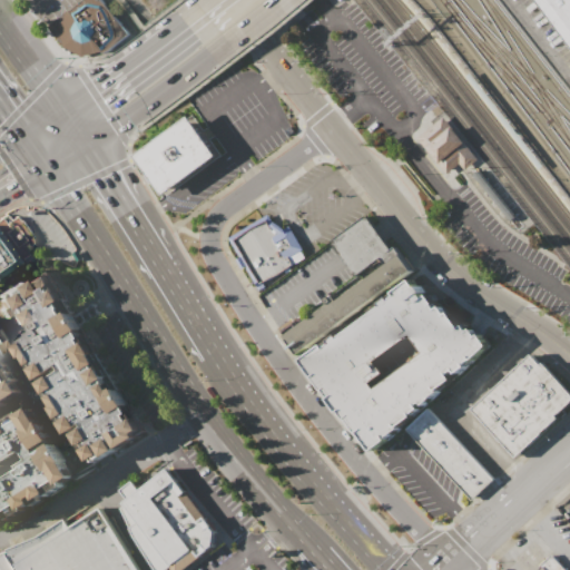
[(68,11),(81,0),(100,0),(130,36),(109,52),(92,56),(80,57),(65,47),(48,28),(68,11)]
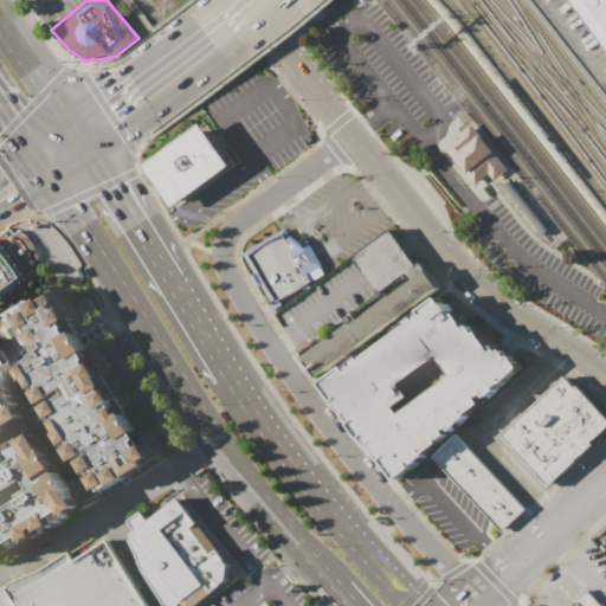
[(605,50),(567,0),(605,0),(605,50)]
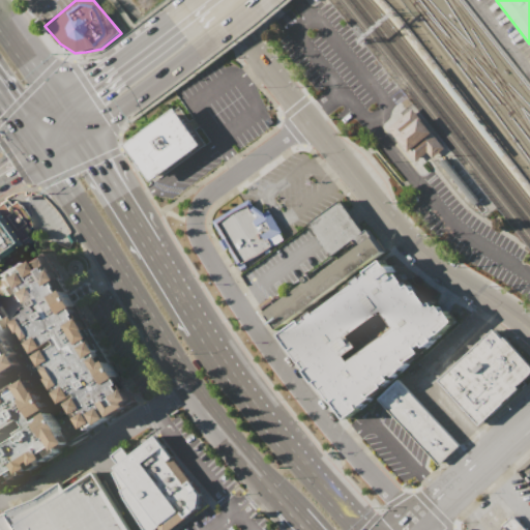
[(177,109),(203,146),(153,181),(133,153),(127,146),(177,109)]
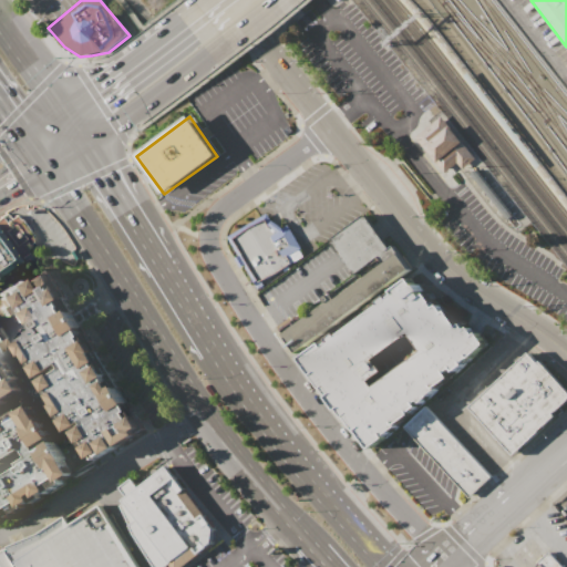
[(474,160),(462,168),(457,163),(444,173),(415,136),(442,116),(474,160)]
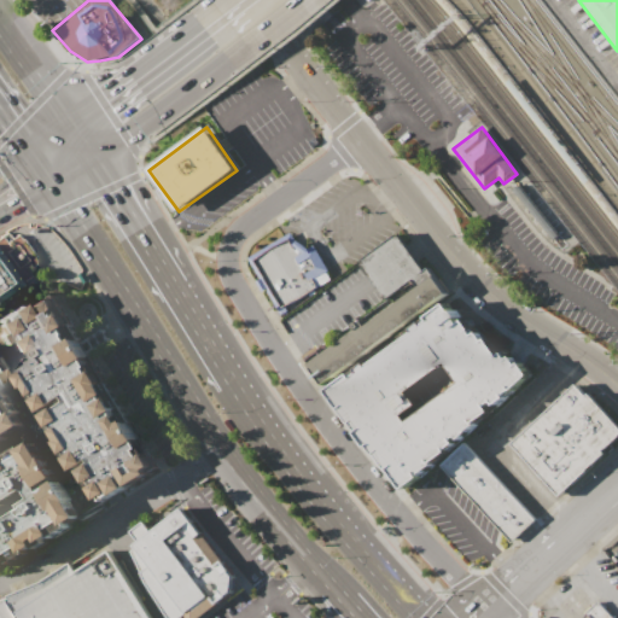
[(248,258),(299,228),(332,285),(280,315),(248,258)]
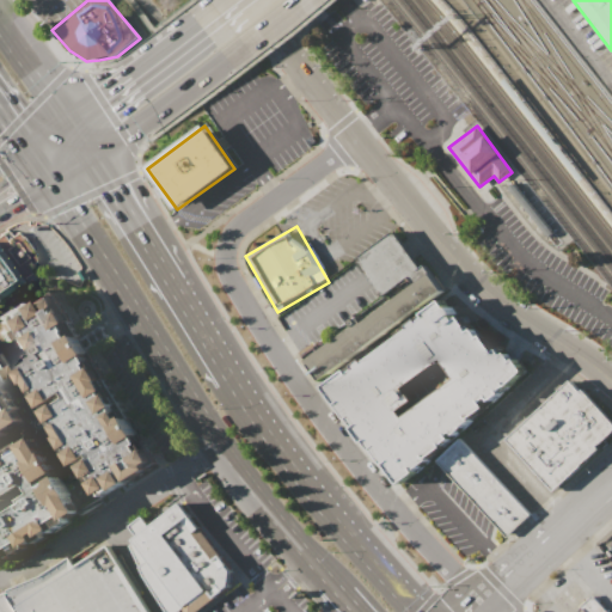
[(322,380),(306,359),(389,300),(357,255),(398,226),(446,292),(322,380)]
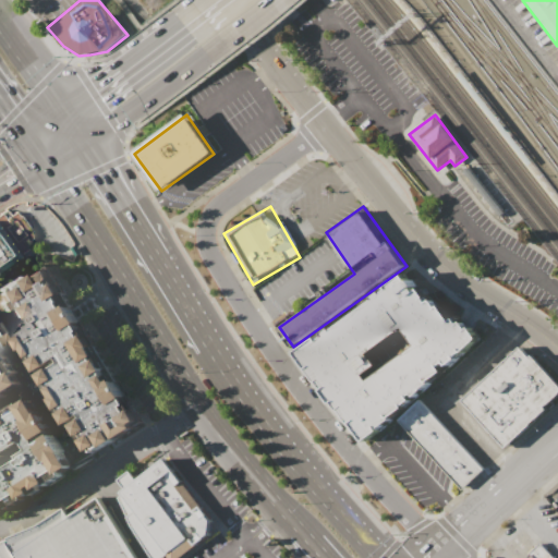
[(0,213),(3,210),(29,246),(0,267),(0,213)]
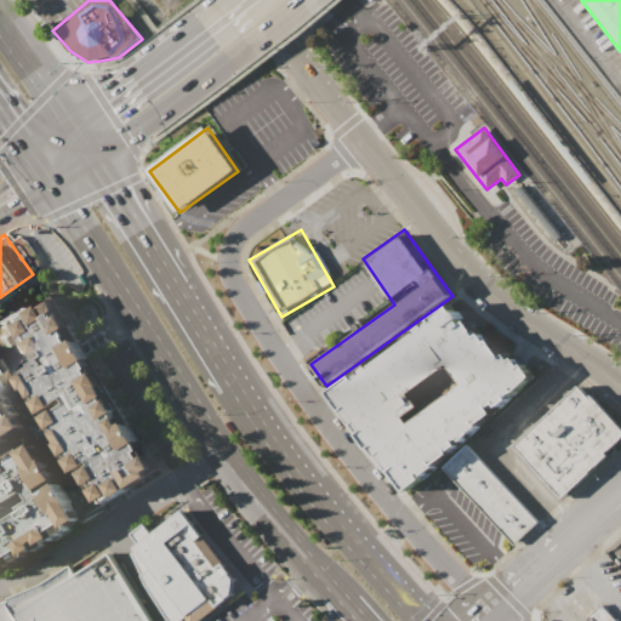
[(153,467),(91,505),(0,351),(0,312),(44,285),(153,467)]
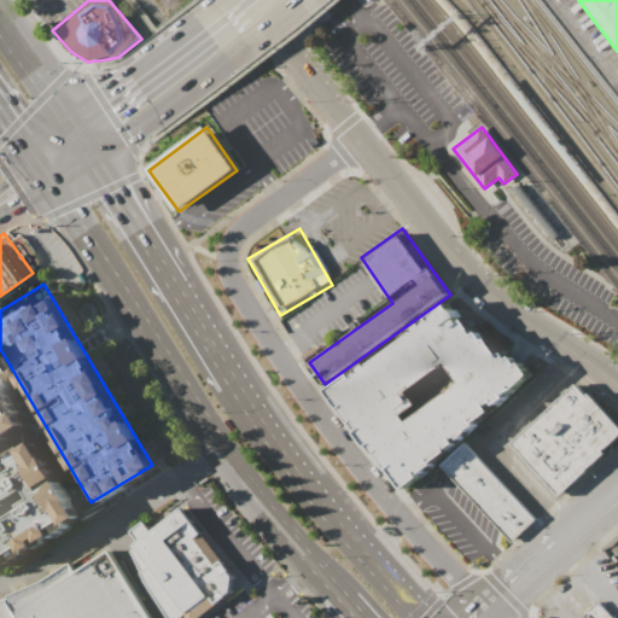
[(325,389),(366,359),(368,362),(412,330),(409,327),(420,319),(423,322),(427,319),(425,315),(445,299),(461,320),(465,318),(476,332),(479,330),(485,337),(488,336),(500,351),(506,347),(518,362),(522,360),(534,374),(472,423),(473,424),(442,448),(443,450),(429,462),(430,464),(417,474),(418,476),(402,488),(368,443),(366,444),(355,431),(357,430),(351,421),(350,423),(325,389)]
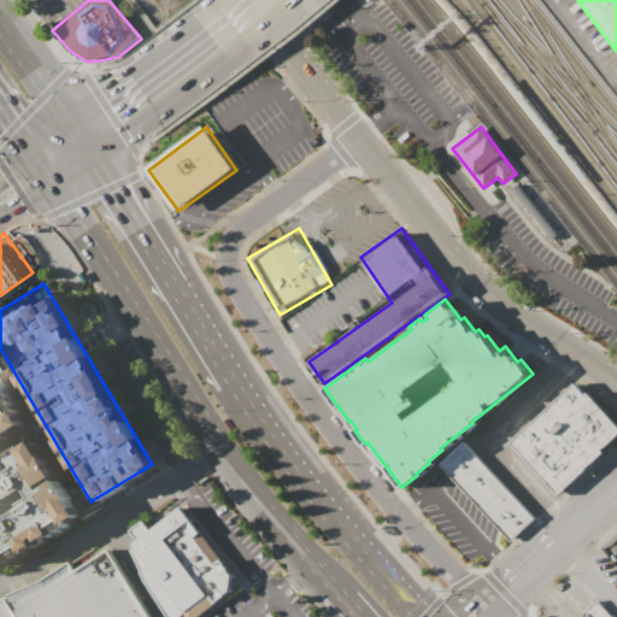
[(0,435),(0,376),(27,421),(0,435)]
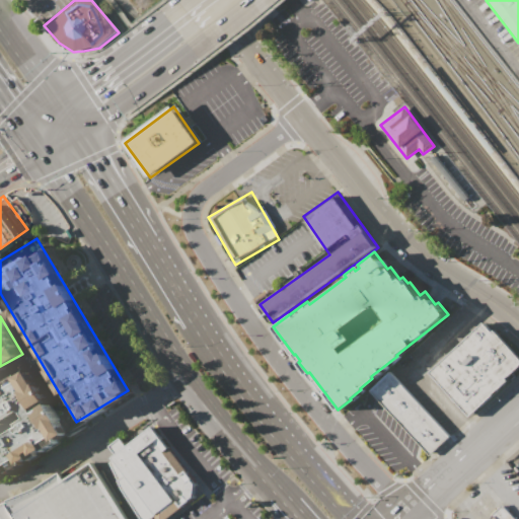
[(428,372),(483,320),(518,358),(518,368),(469,416),(428,372)]
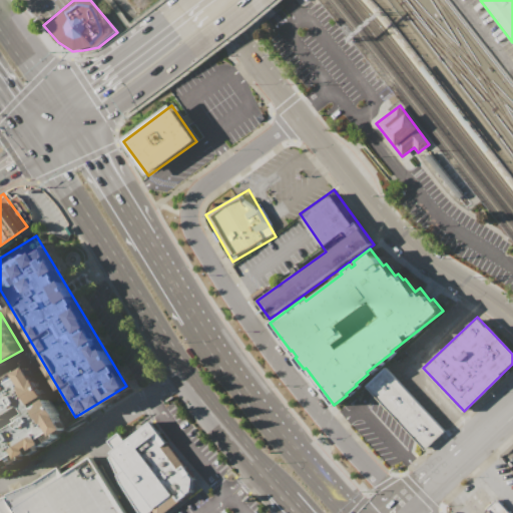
[(0,378),(25,364),(63,428),(0,464),(0,378)]
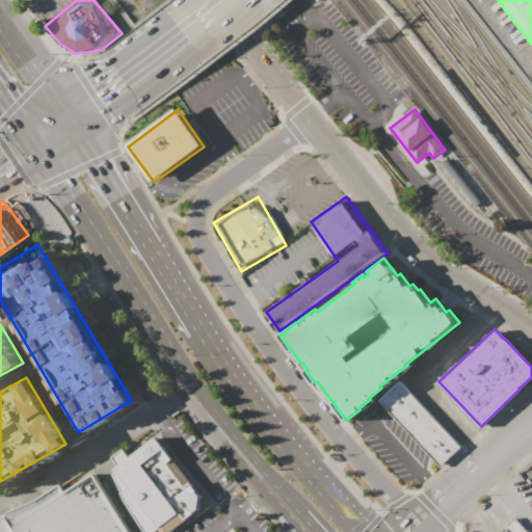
[(378,402),(399,381),(460,447),(440,467),(378,402)]
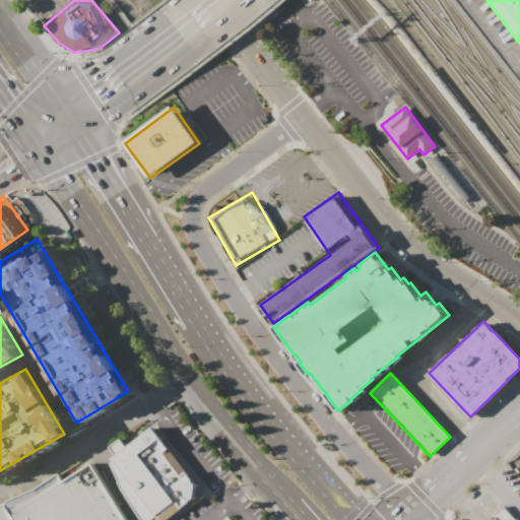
[(142,519),(147,519),(156,515),(159,519),(163,519),(200,496),(155,426),(125,445),(121,438),(109,446),(116,456),(106,463),(142,519)]
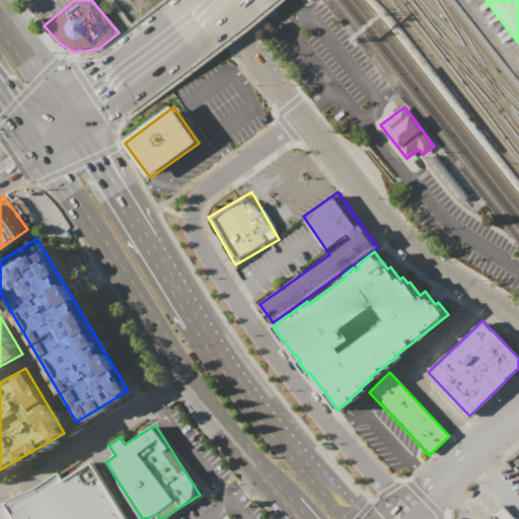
[(90,461),(126,518),(0,518),(0,502),(30,489),(57,471),(62,478),(90,461)]
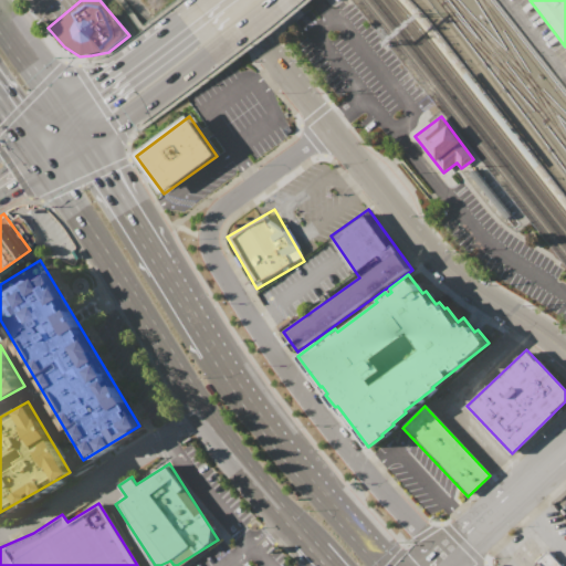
[(533,562),(546,548),(564,565),(536,565),(535,564),(533,562)]
